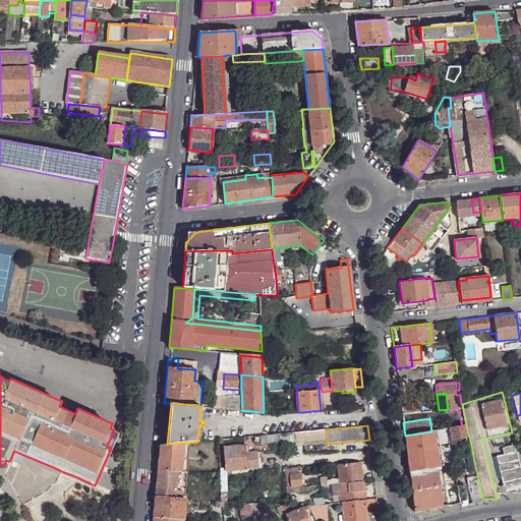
[(469,437),(466,425),(462,426),(448,428),(449,440),(469,437)]
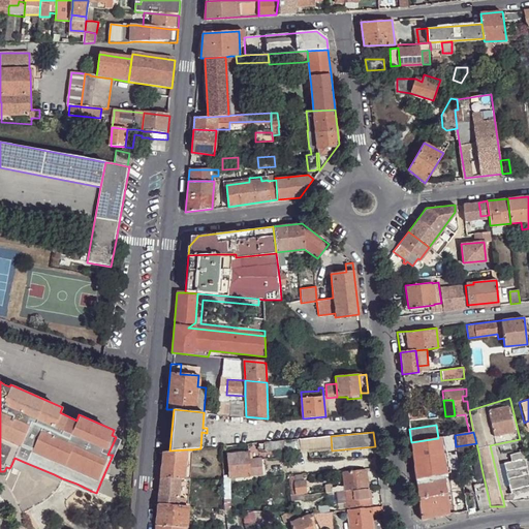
[(456,446),(455,435),(438,438),(411,442),(415,478),(444,474),(461,471),(456,446)]
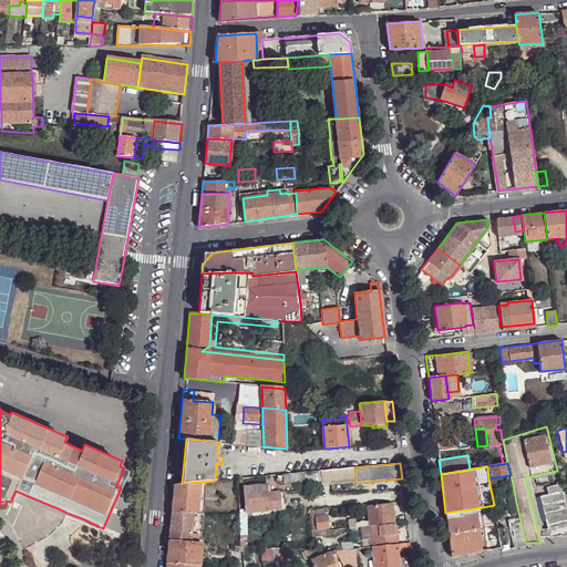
[(354,467),(320,471),(322,486),(356,484),(356,483),(354,467)]
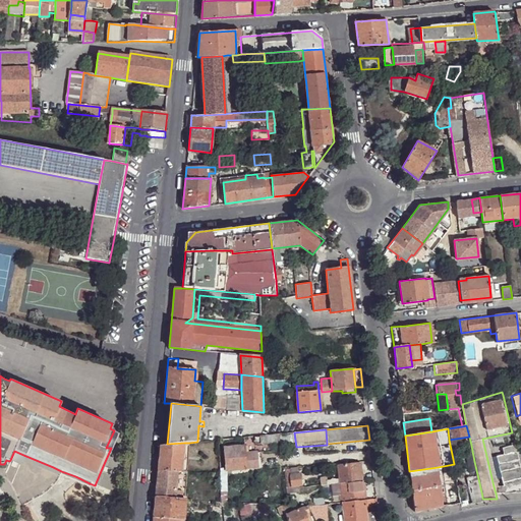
[(280,433),(265,436),(266,437),(255,438),(255,444),(280,442),(280,433)]
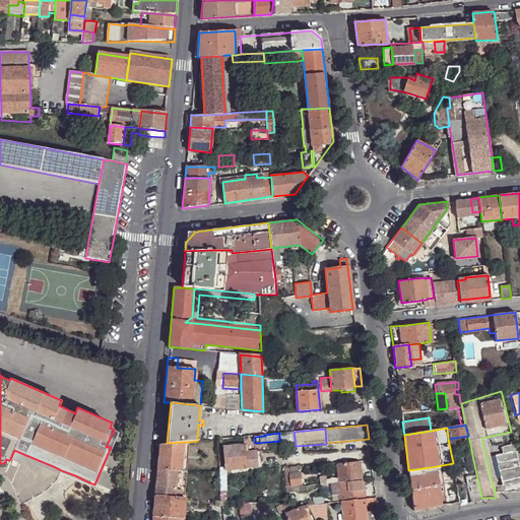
[(519,473),(514,448),(513,441),(510,442),(511,444),(500,447),(501,453),(494,455),(500,484),(502,492),(519,490),(519,473)]
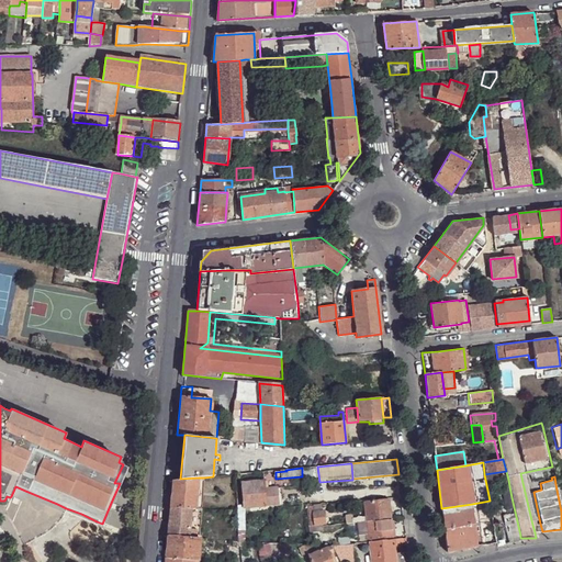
[(172,480),(169,507),(191,507),(197,508),(198,492),(200,492),(201,485),(198,484),(199,478),(180,479),(172,480)]
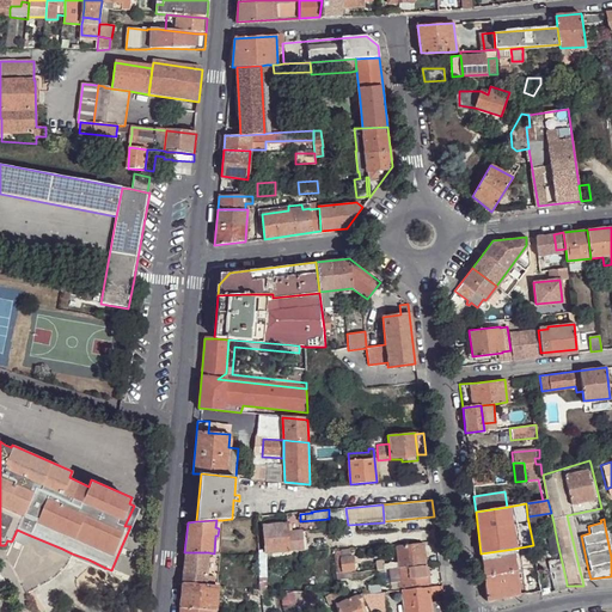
[(288,532),(287,524),(264,525),(265,551),(305,548),(304,531),(292,531),(288,532)]
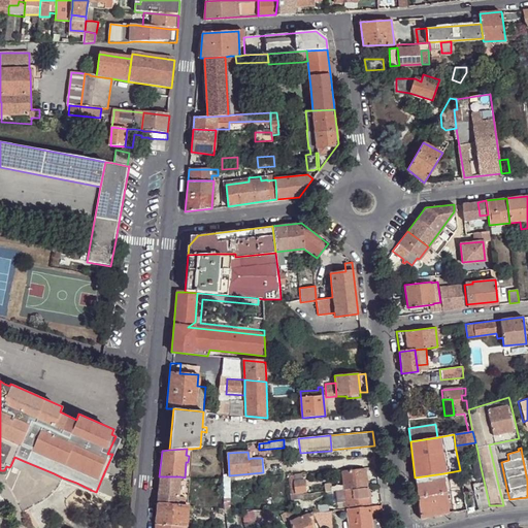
[(24,461),(14,457),(10,466),(15,468),(20,470),(24,461)]
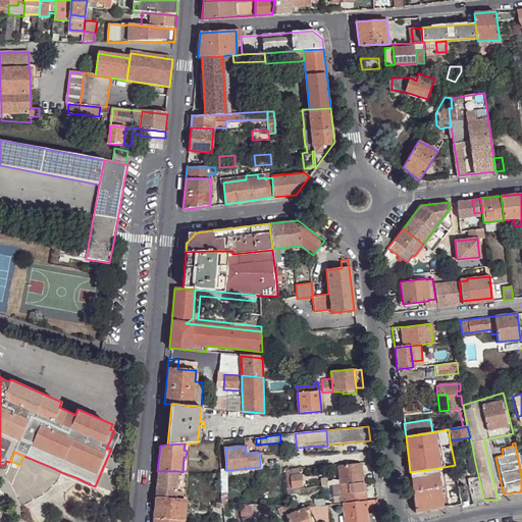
[(320,479),(321,486),(332,485),(363,482),(361,464),(338,467),(340,479),(328,481),(327,477),(320,479)]
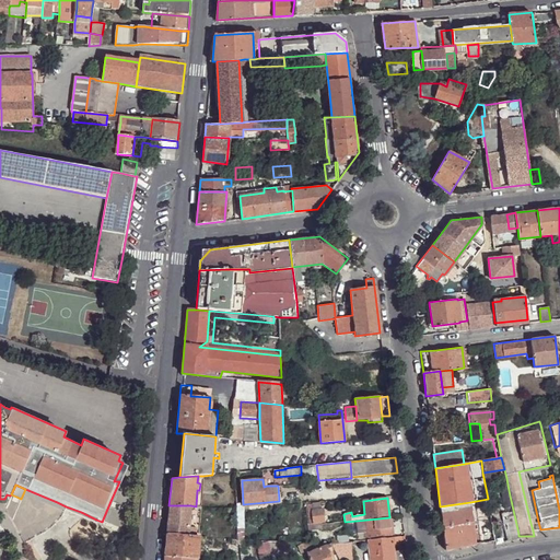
[(470,502),(440,506),(445,549),(476,544),(470,502)]
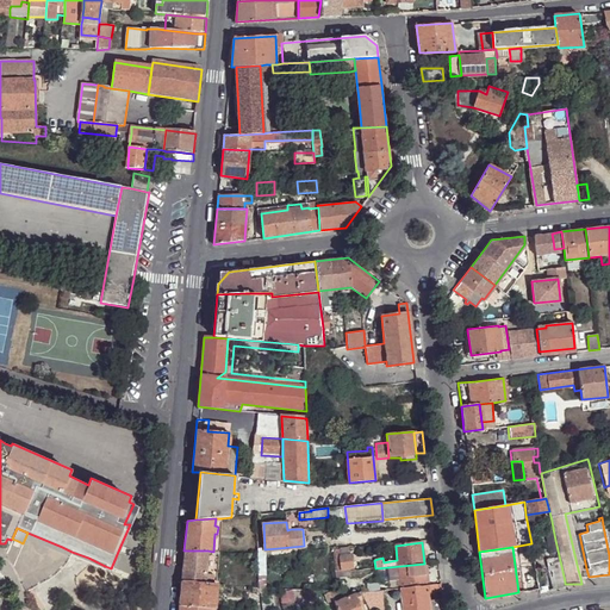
[(336,572),(350,571),(353,570),(352,555),(341,556),(340,549),(334,549),(336,572)]
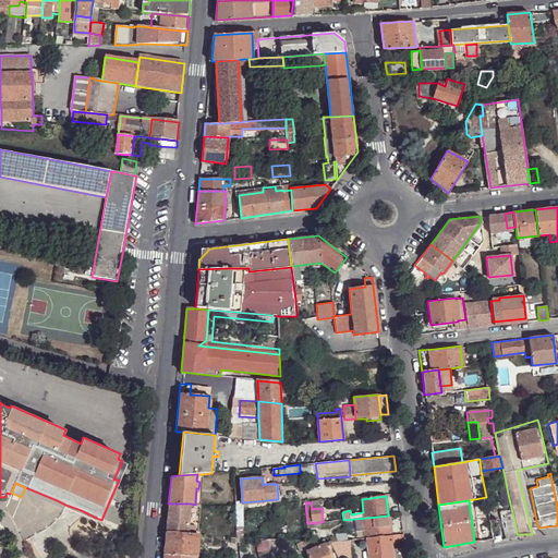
[(190,504),(168,504),(167,520),(169,520),(169,532),(194,533),(195,525),(187,524),(190,504)]
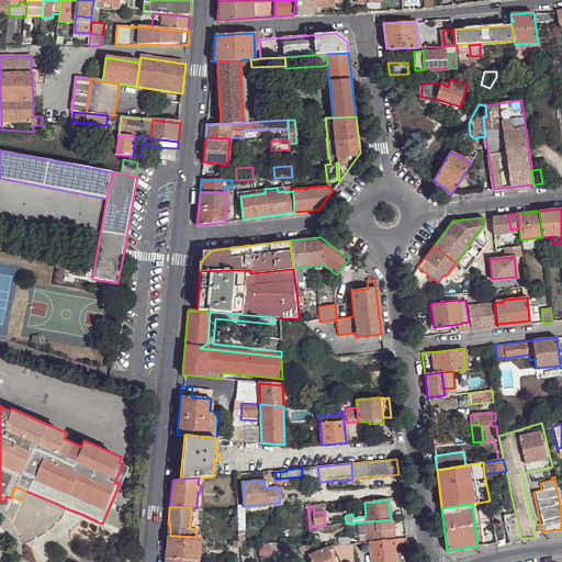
[(81,514),(66,508),(64,513),(71,516),(94,526),(96,524),(97,521),(81,514)]
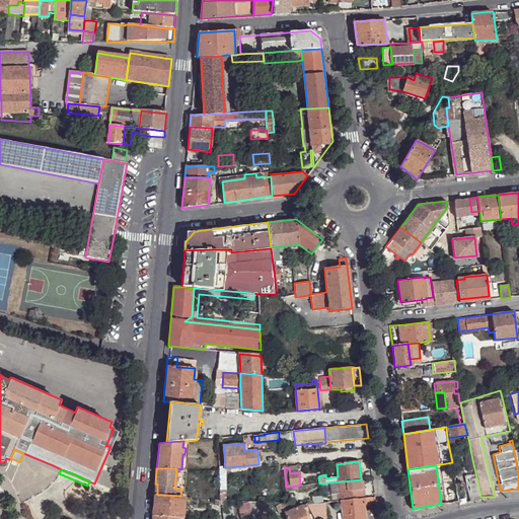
[(220,486),(221,500),(222,499),(227,500),(227,472),(219,472),(220,486)]
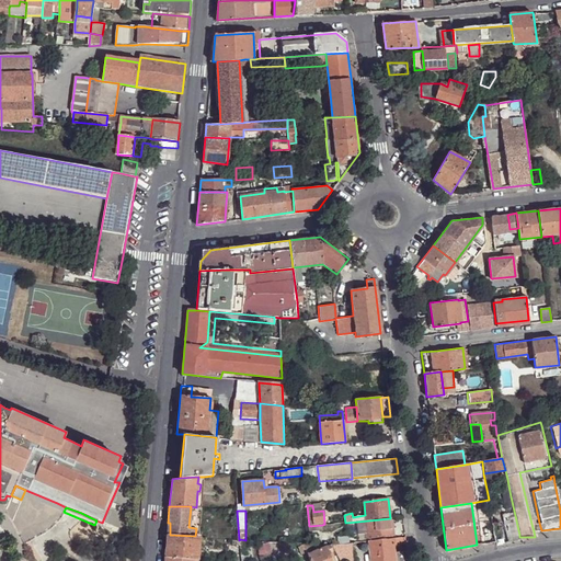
[(519,535),(514,511),(500,515),(505,538),(519,535)]
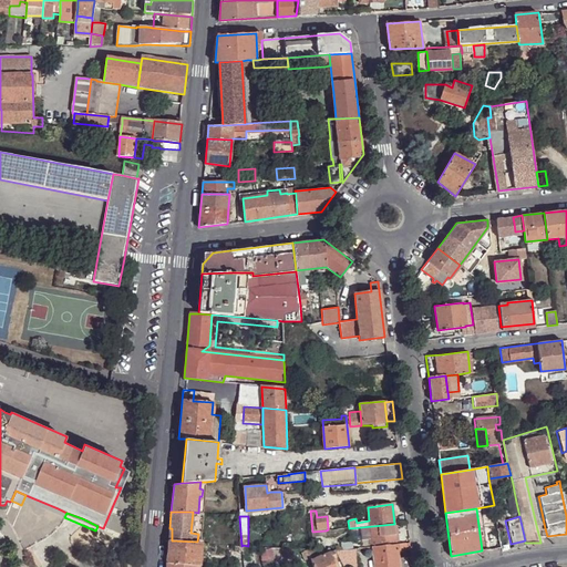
[(394,524),(361,527),(362,539),(369,538),(370,544),(397,542),(394,524)]
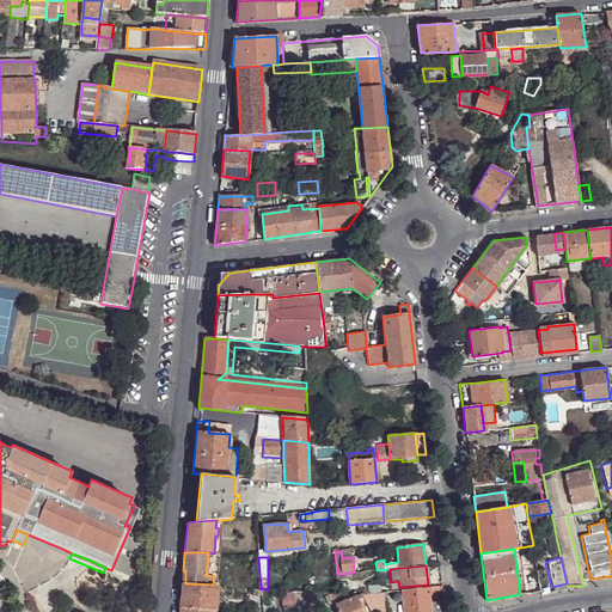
[(588,570),(580,571),(582,580),(591,579),(588,570)]
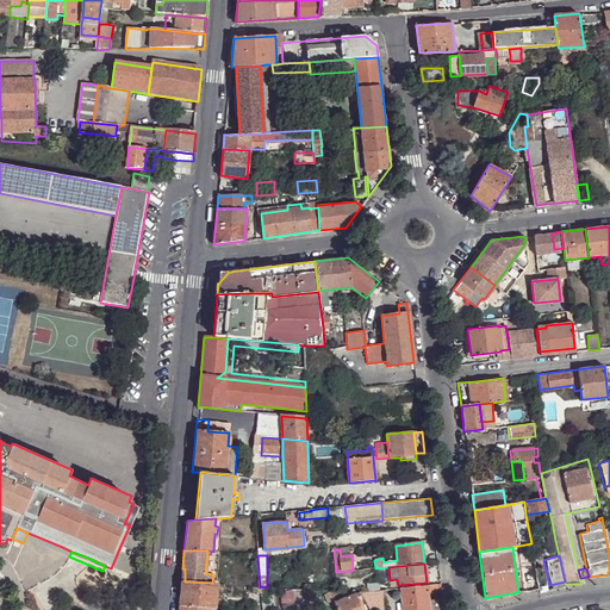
[(181,580),(179,604),(215,608),(218,584),(212,583),(185,582),(181,580)]
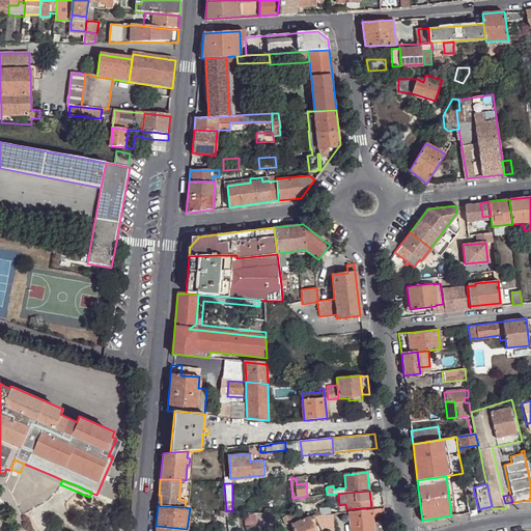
[(373,516),(384,514),(383,508),(350,511),(351,530),(381,530),(380,520),(372,521),(371,514),(373,514),(373,516)]
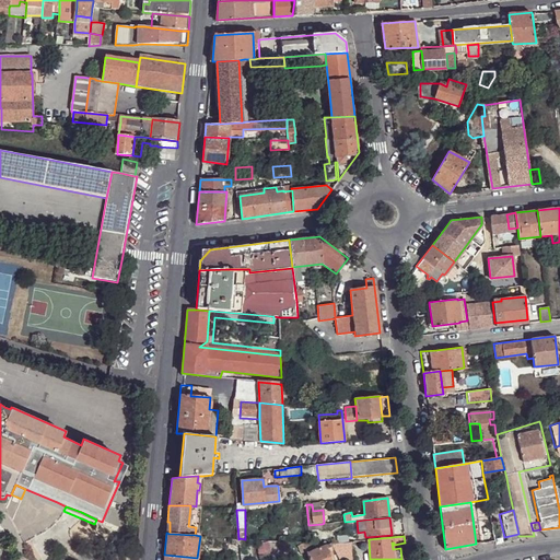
[(331,543),(331,544),(335,549),(339,557),(351,555),(353,555),(351,541),(343,543),(331,543)]
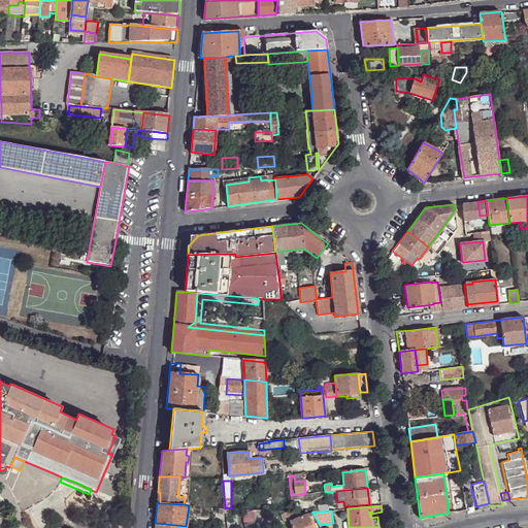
[(291,517),(289,518),(292,527),(311,527),(308,520),(316,518),(312,513),(292,521),(291,517)]
